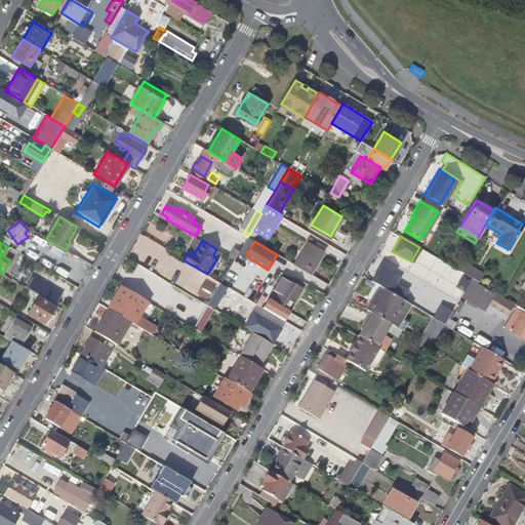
[(318,272),(328,255),(315,248),(306,265),(318,272)]
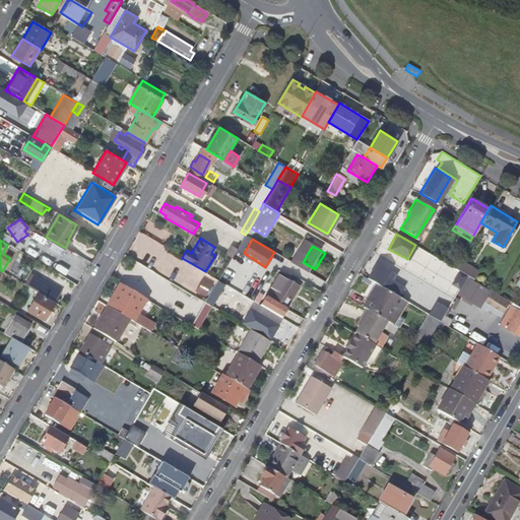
[(445,262),(436,257),(433,262),(442,267),(443,265),(445,262)]
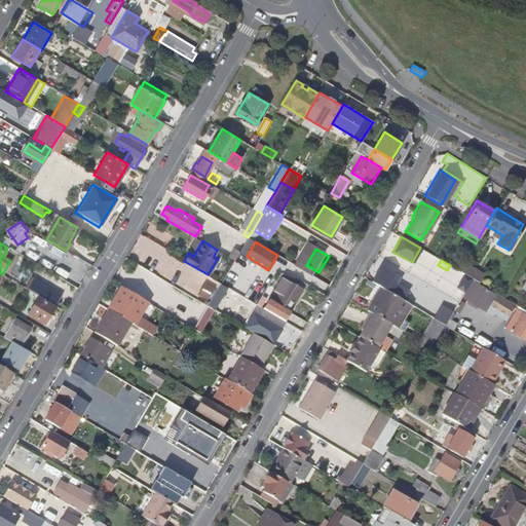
[(464,261),(459,270),(463,272),(465,273),(470,264),(464,261)]
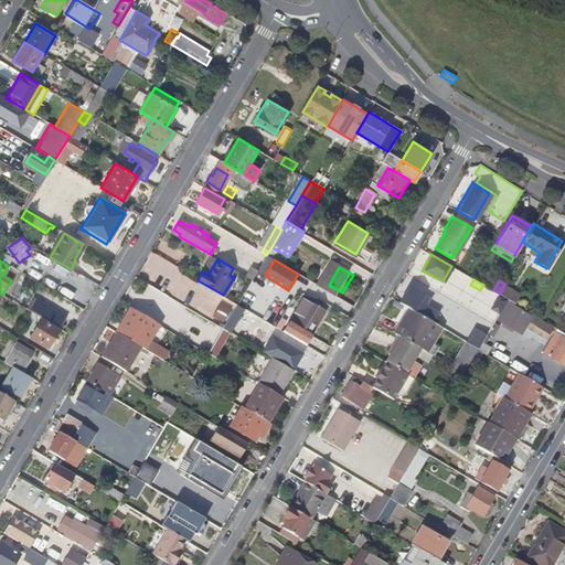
[(408,307),(432,321),(438,311),(426,305),(419,300),(423,294),(408,284),(398,300),(408,307)]
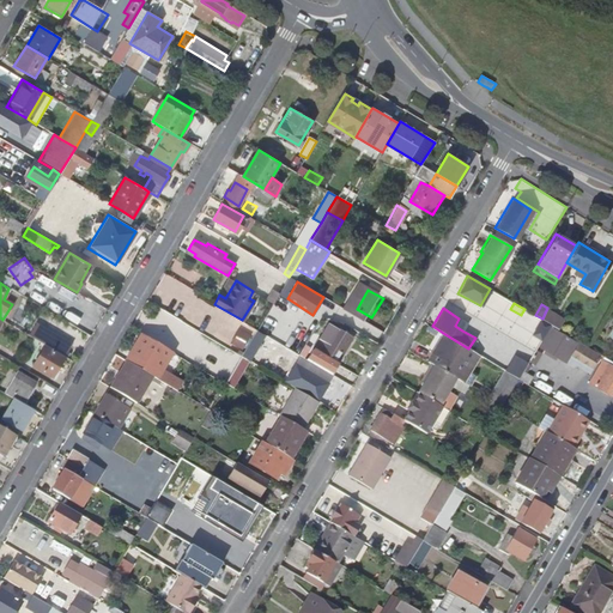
[(551,323),(558,328),(564,317),(547,308),(542,319),(548,322),(551,323)]
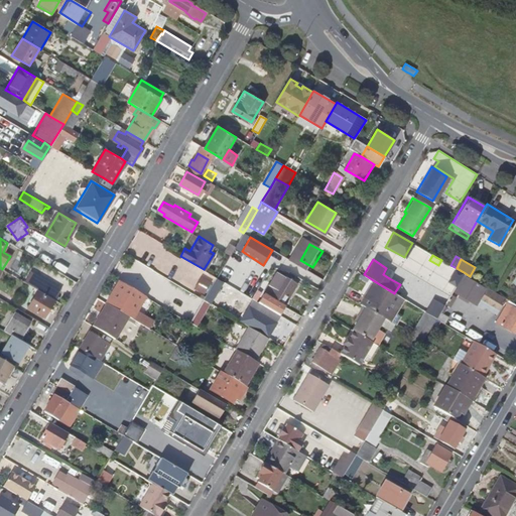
[(119,280),(135,290),(137,291),(146,296),(151,299),(155,292),(142,284),(151,270),(140,263),(137,268),(133,265),(126,278),(122,275),(119,280)]
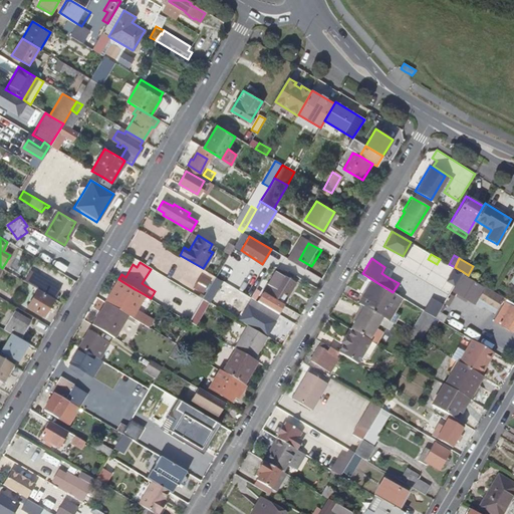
[(216,276),(220,269),(216,266),(212,273),(216,276)]
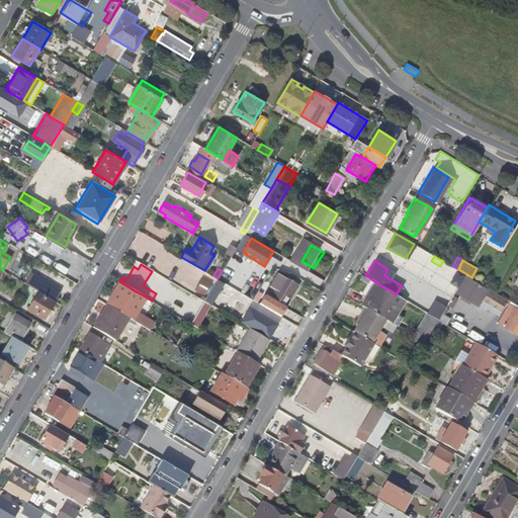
[(462,272),(463,272),(458,269),(456,268),(449,281),(456,285),(463,274),(463,273),(462,273),(462,272)]
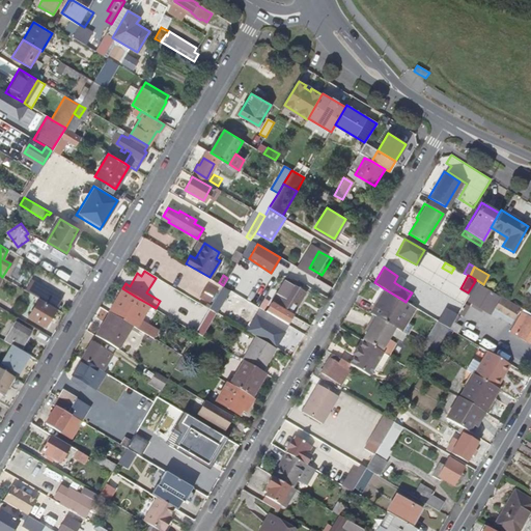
[(394,282),(400,286),(404,279),(397,276),(394,282)]
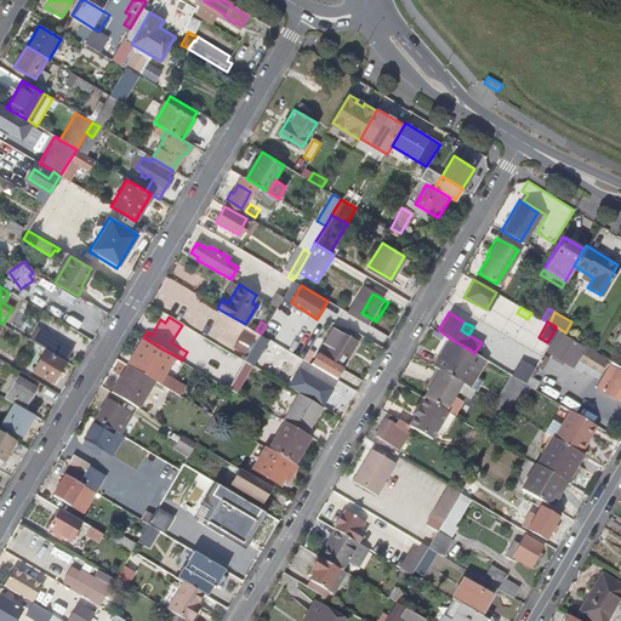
[(573,363),(585,343),(565,332),(558,328),(546,348),(552,351),(564,358),(573,363)]
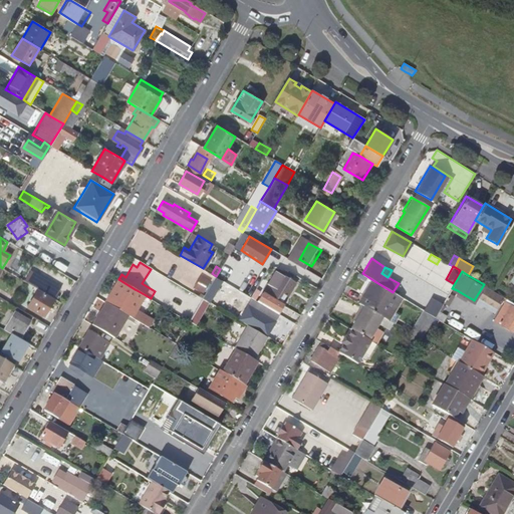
[(264,305),(279,313),(284,305),(281,303),(294,282),(277,272),(265,293),(269,296),(264,305)]
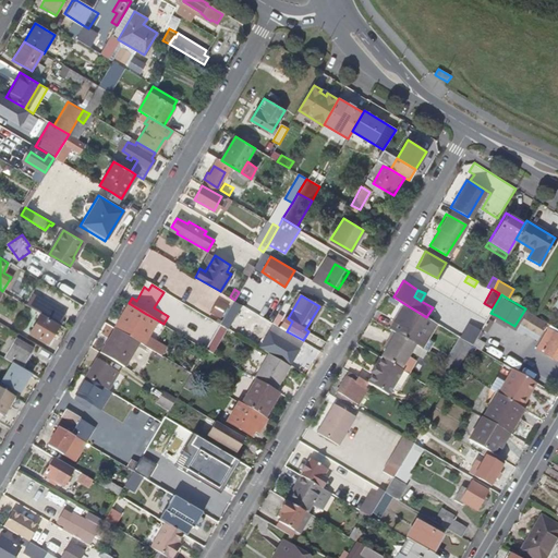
[(29,307),(59,325),(63,317),(47,307),(48,305),(35,299),(29,307)]
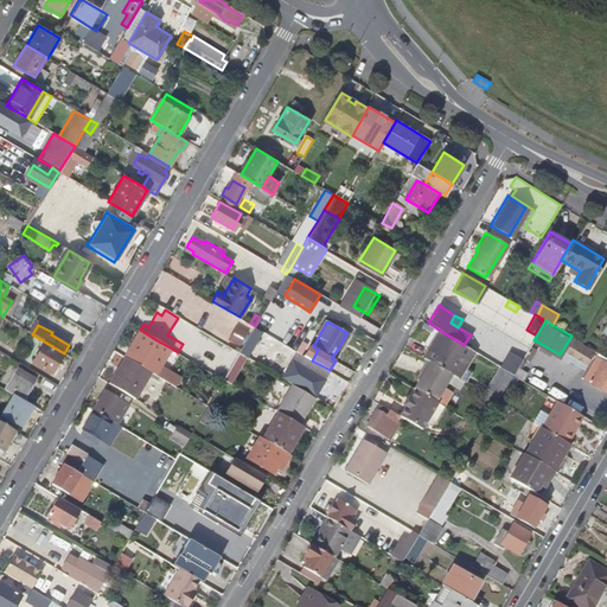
[(238,353),(244,356),(260,328),(255,326),(238,353)]
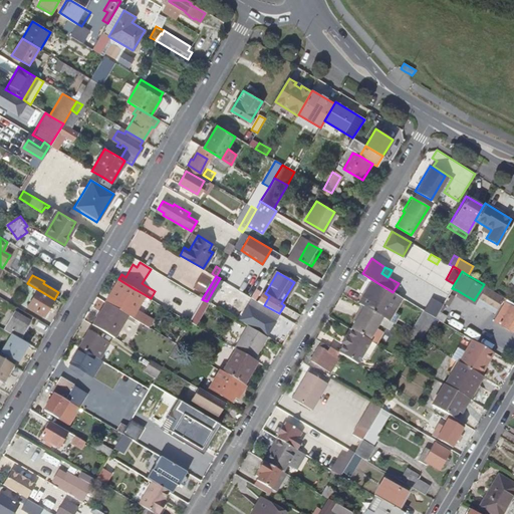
[(148,316),(137,310),(146,295),(137,290),(135,289),(118,279),(108,297),(125,307),(126,307),(123,312),(129,315),(144,324),(148,316)]
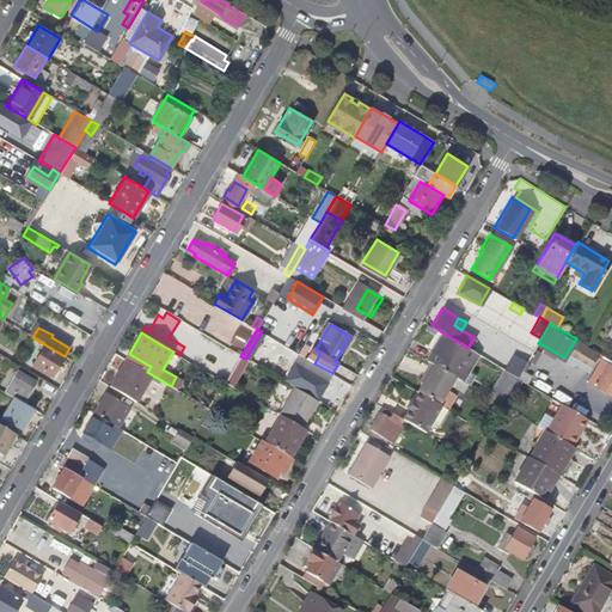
[(452,375),(460,380),(476,353),(467,348),(453,338),(442,332),(426,360),(432,363),(452,375)]
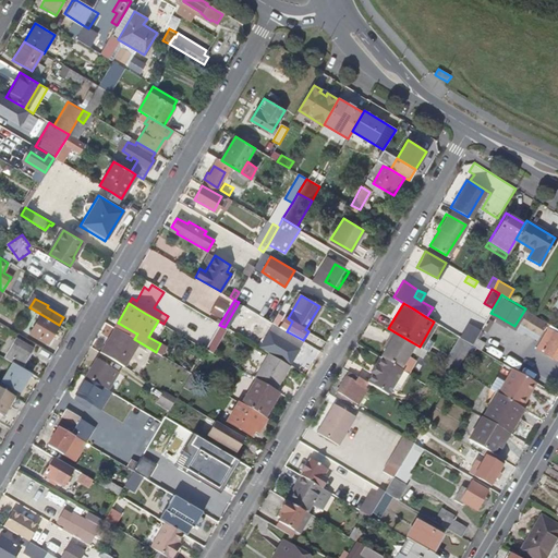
[(453,317),(462,322),(470,311),(460,305),(453,317)]
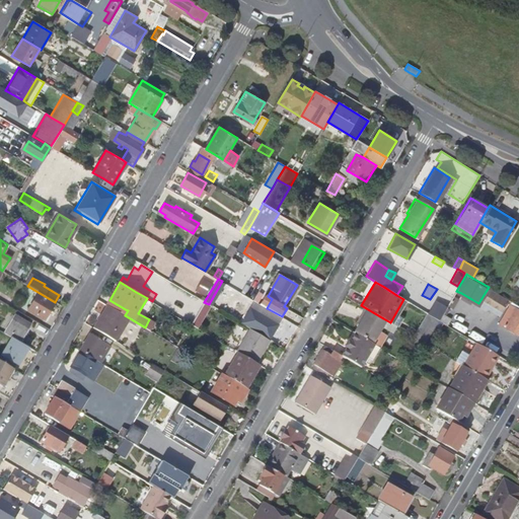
[(488,303),(495,291),(489,287),(478,303),(477,305),(485,308),(486,306),(488,303)]
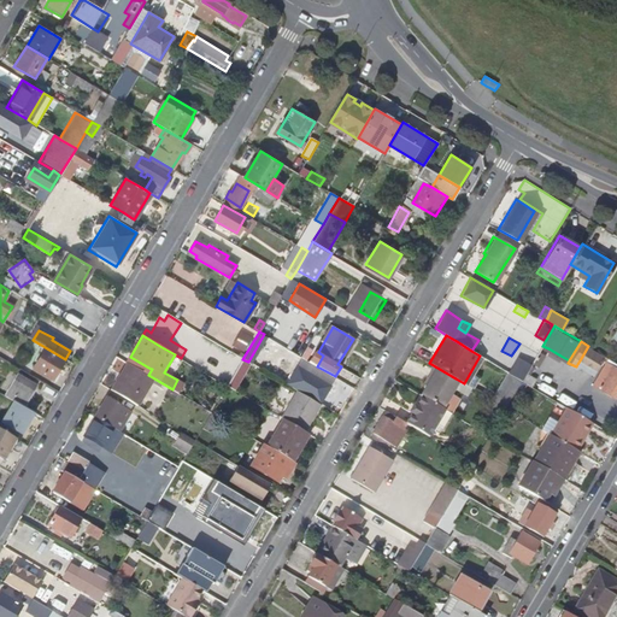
[(604,363),(607,358),(588,346),(580,360),(595,370),(600,360),(604,363)]
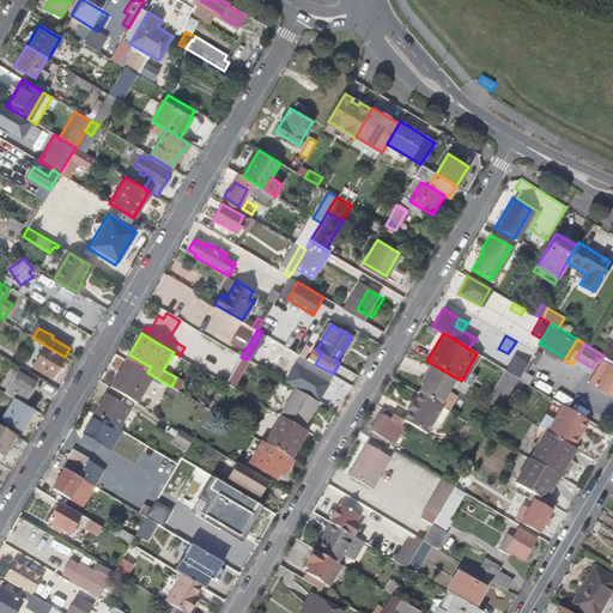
[(554,357),(557,353),(545,346),(542,350),(554,357)]
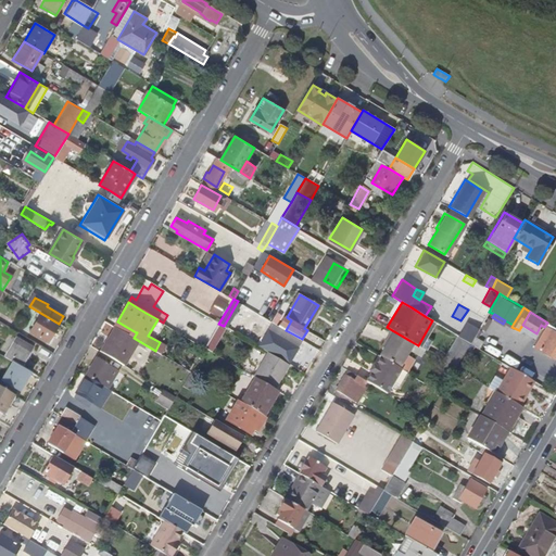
[(47,342),(57,325),(40,315),(30,332),(47,342)]
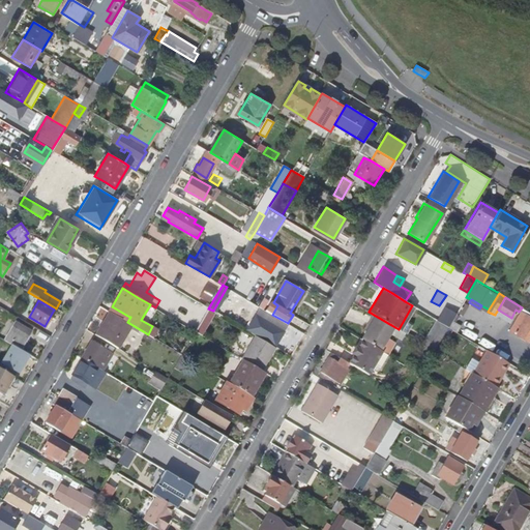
[(457,311),(461,314),(467,303),(463,300),(457,311)]
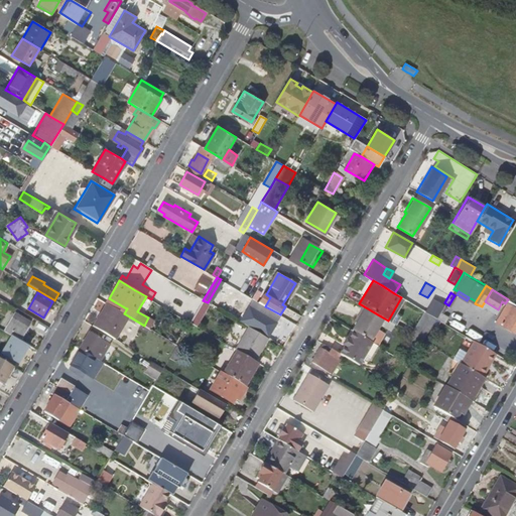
[(8,302),(19,309),(23,301),(13,295),(8,302)]
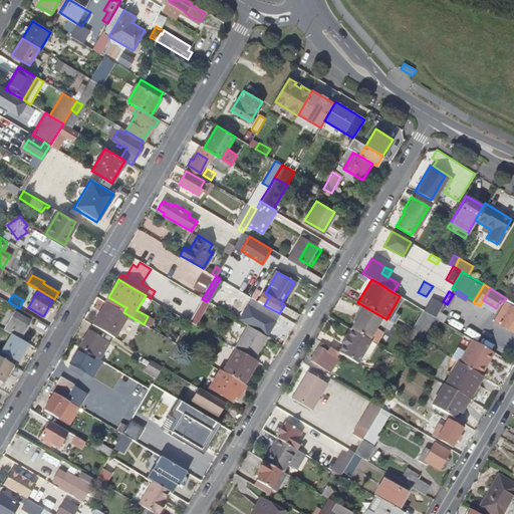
[(432,315),(434,316),(437,311),(442,303),(430,296),(423,309),(432,315)]
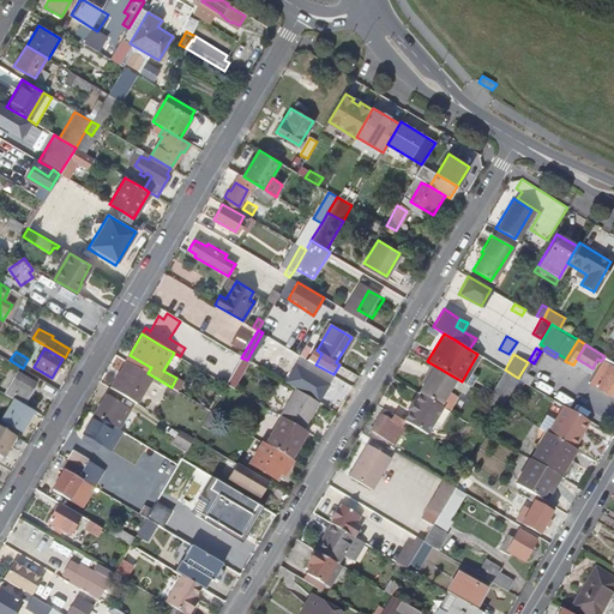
[(613,361),(605,356),(601,361),(589,383),(611,396),(613,389),(613,361)]
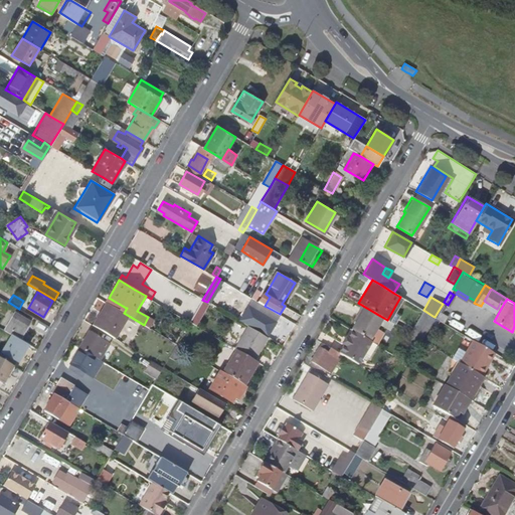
[(495,311),(497,309),(484,301),(482,304),(495,311)]
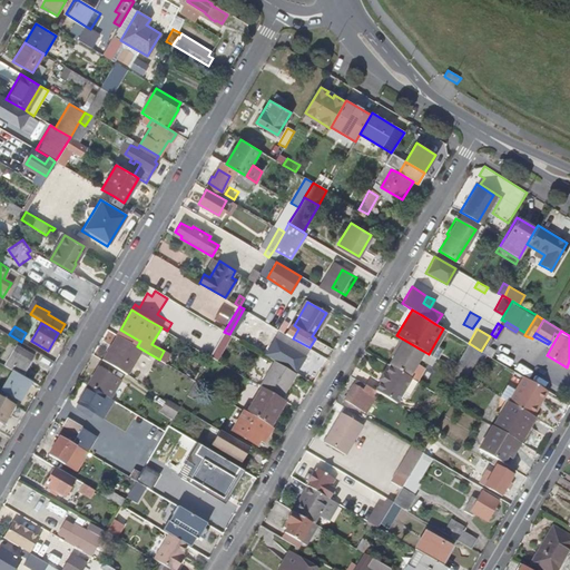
[(137,346),(119,336),(105,361),(127,374),(143,350),(137,346)]
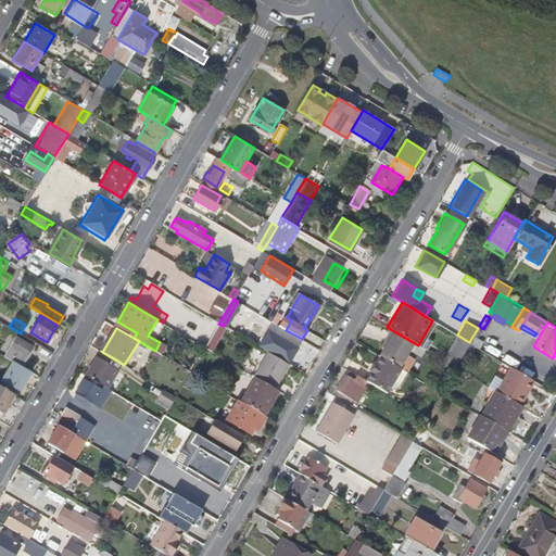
[(411,341),(392,330),(378,355),(379,355),(395,365),(411,341)]
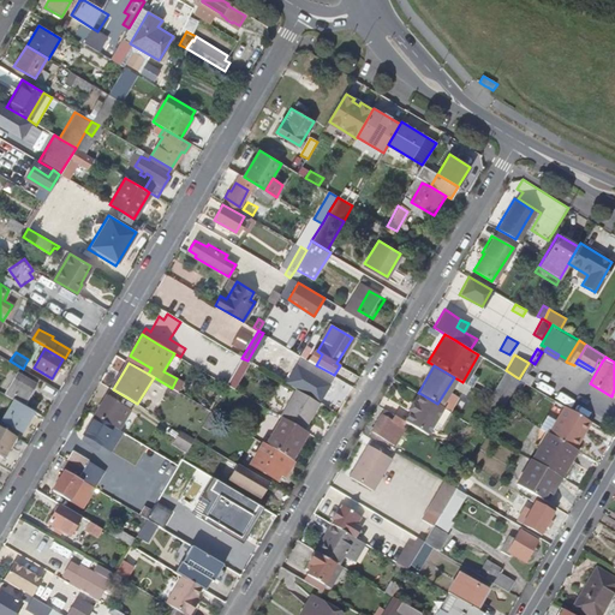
[(315,370),(309,381),(316,386),(323,375),(315,370)]
